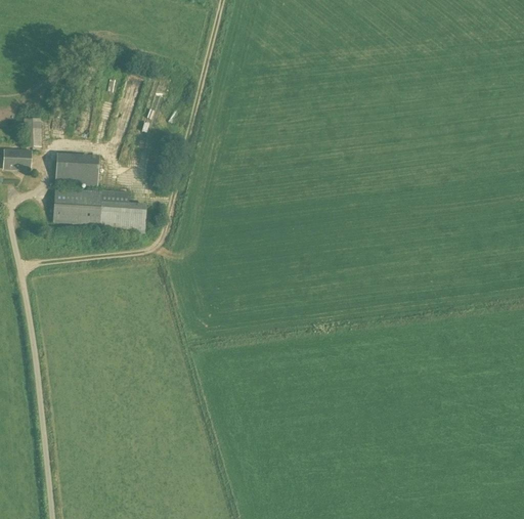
[(163,75),(153,80),(156,89),(167,84),(163,75)]
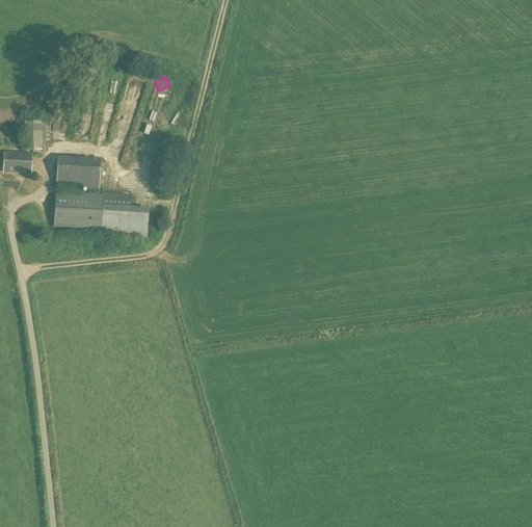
[(142,87),(143,81),(138,79),(138,78),(130,77),(129,84),(142,87)]
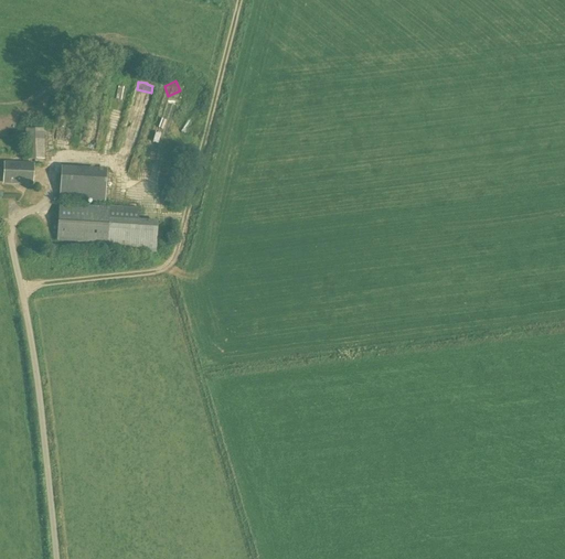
[(141,126),(146,107),(131,104),(127,122),(141,126)]
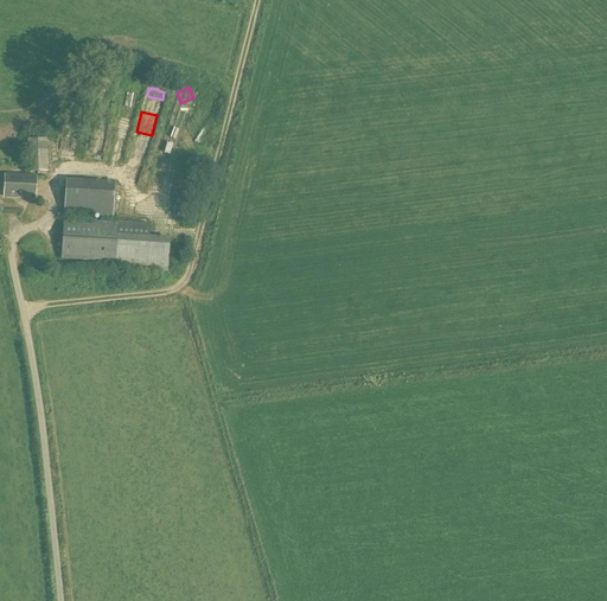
[(27,133),(29,166),(48,166),(46,134),(46,132),(27,133)]
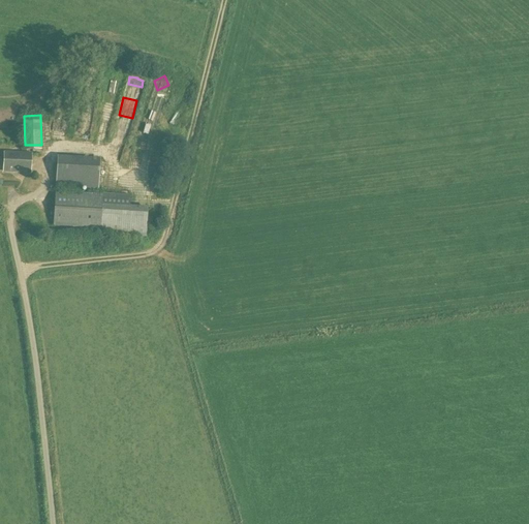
[(1,148),(1,168),(11,168),(29,170),(30,149),(25,149),(1,148)]
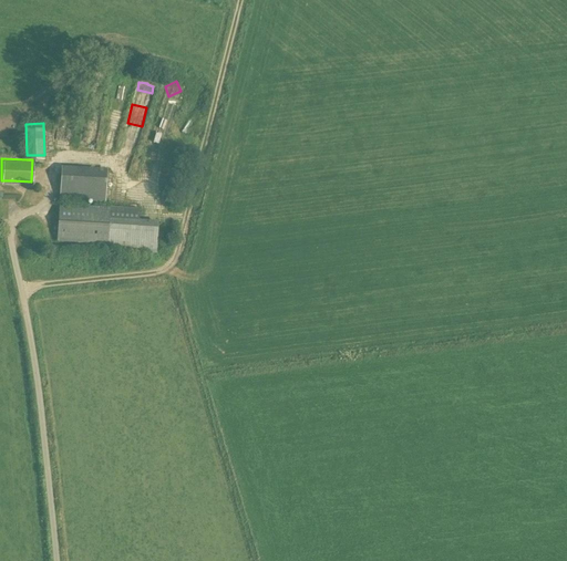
[(104,196),(106,165),(62,162),(60,194),(82,195),(104,196)]
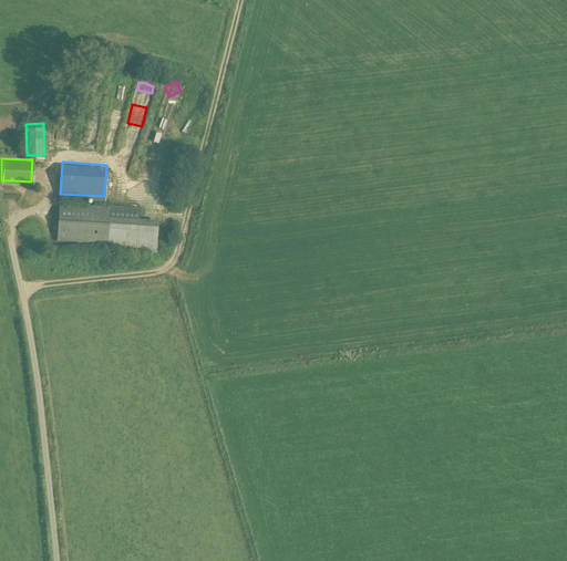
[(81,201),(60,200),(58,236),(90,238),(90,242),(105,243),(105,245),(155,248),(156,239),(157,218),(138,217),(138,205),(109,203),(81,201)]
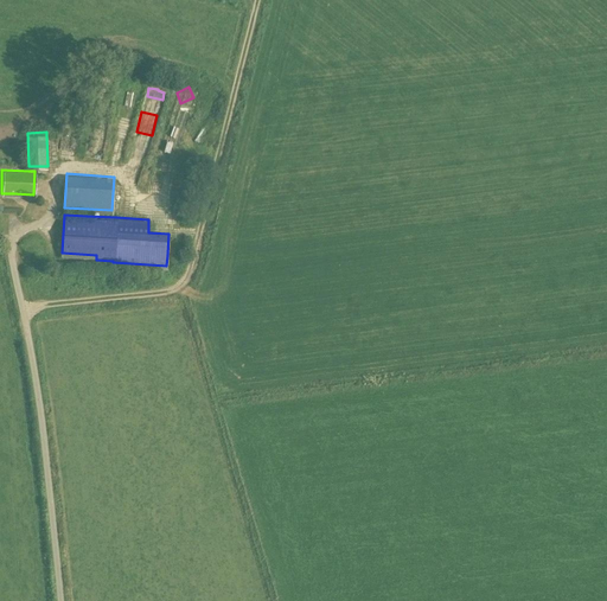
All buildings are outlined.
